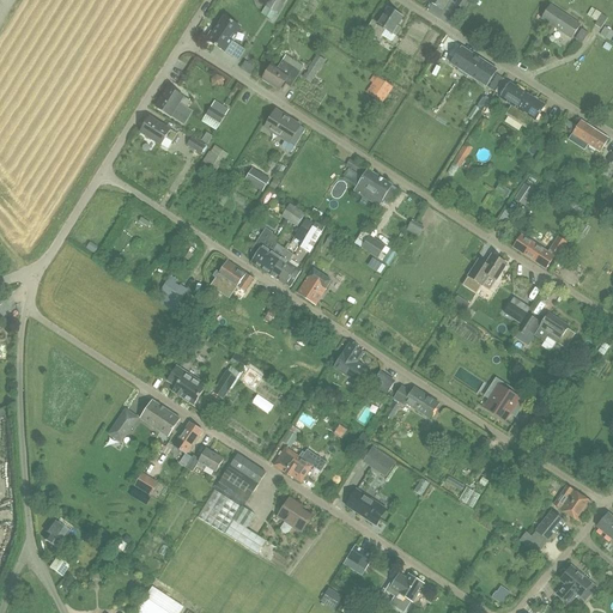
[(268,0),(265,6),(275,12),(281,0),(268,0)]
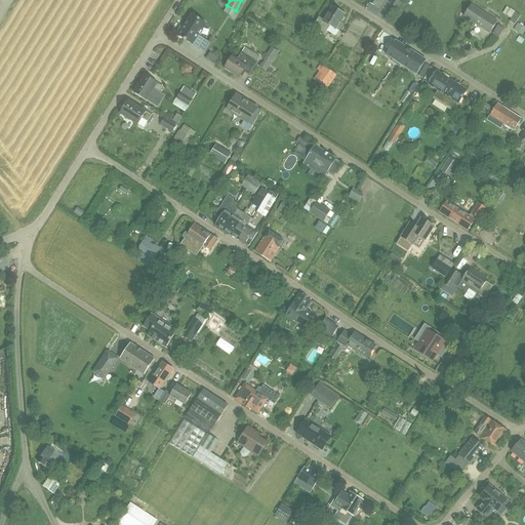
[(366,0),(366,1),(379,9),(385,0),(366,0)]
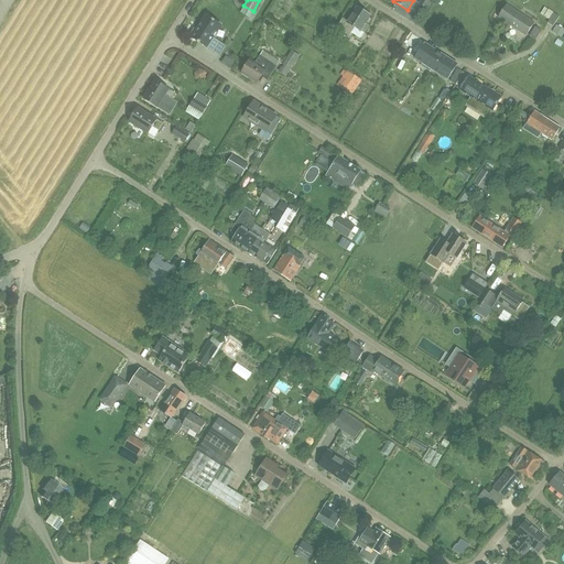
[(421,0),(419,3),(426,9),(432,0),(421,0)]
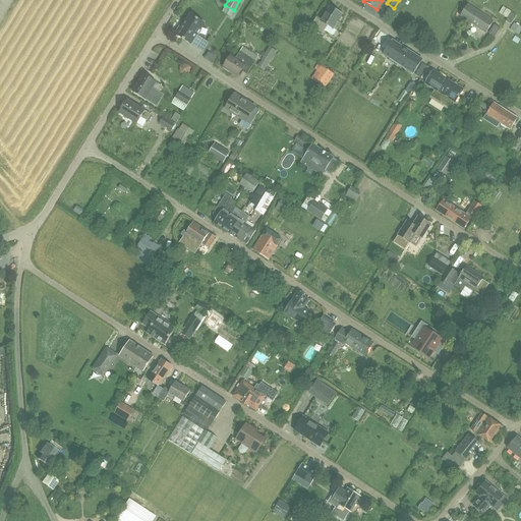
[(461,16),(485,33),(494,21),(468,5),(461,16)]
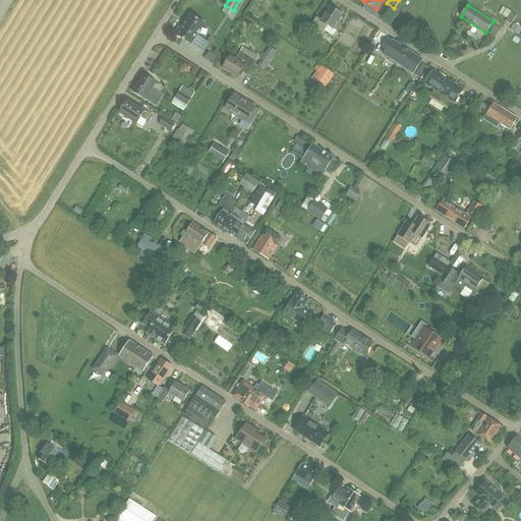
[(323,33),(328,25),(337,31),(341,23),(337,21),(342,14),(331,7),(322,20),(316,17),(309,27),(315,31),(316,30),(323,33)]
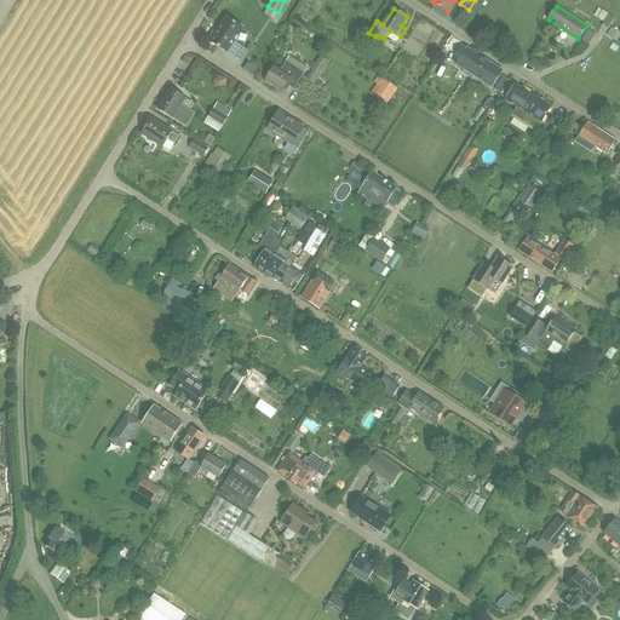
[(598,18),(604,22),(602,26),(608,29),(614,18),(602,11),(598,18)]
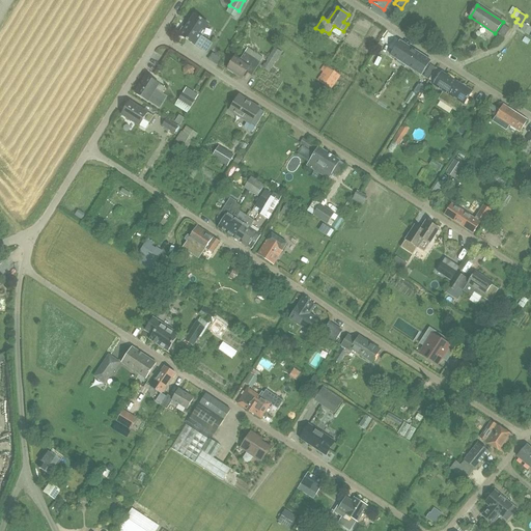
[(182,33),(179,35),(194,45),(195,45),(201,35),(208,23),(194,14),(185,28),(183,27),(179,32),(182,33)]
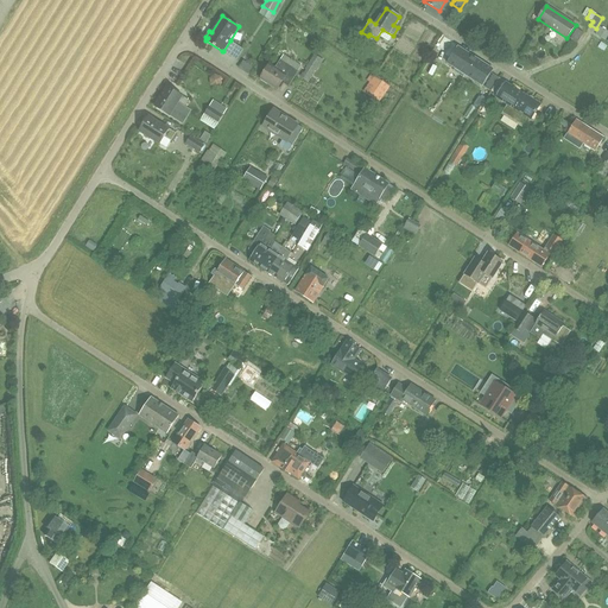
[(595,35),(606,40),(607,36),(607,29),(607,31),(600,27),(595,35)]
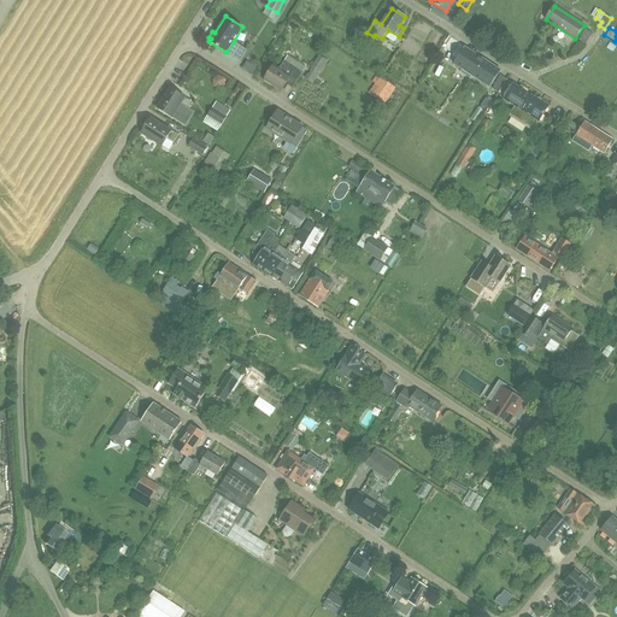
[(579,40),(586,43),(592,34),(585,29),(579,40)]
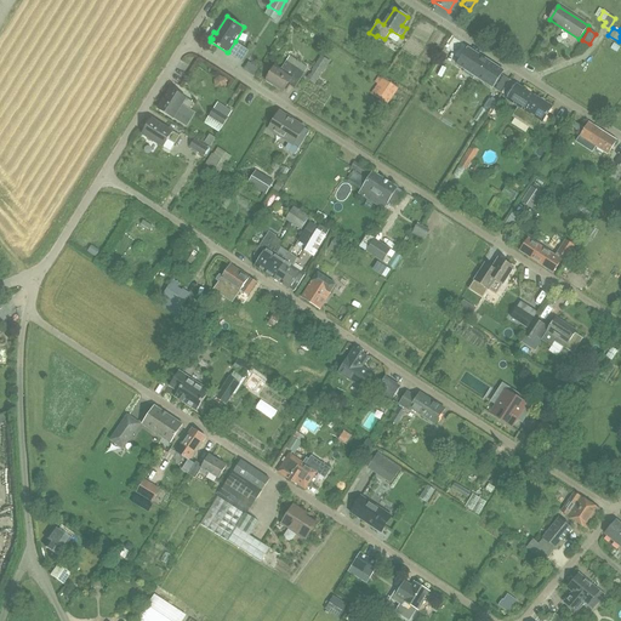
[(235,41),(228,52),(241,62),(249,51),(235,41)]
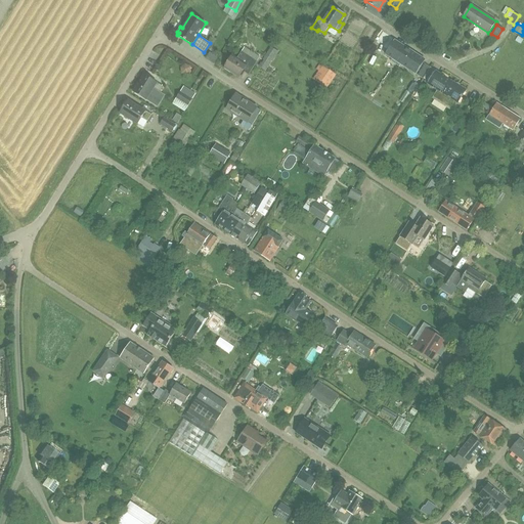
[(394,40),(385,54),(416,74),(423,79),(431,68),(423,62),(425,59),(394,40)]
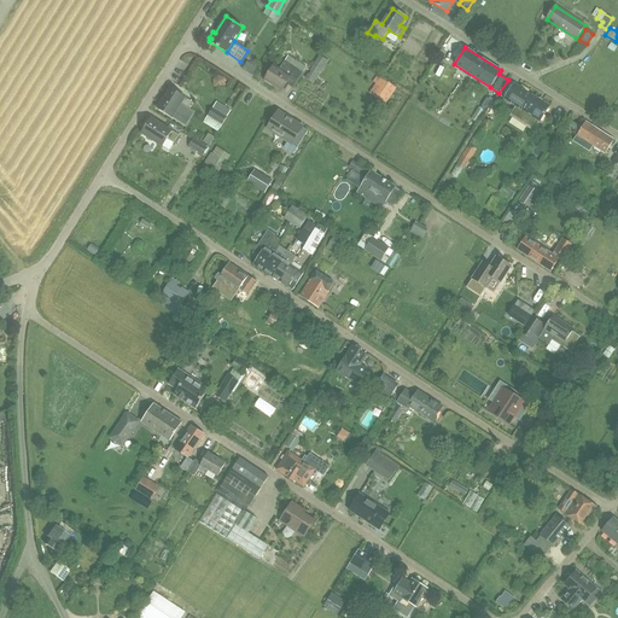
[(319,54),(304,77),(312,82),(319,71),(320,73),(327,60),(319,54)]
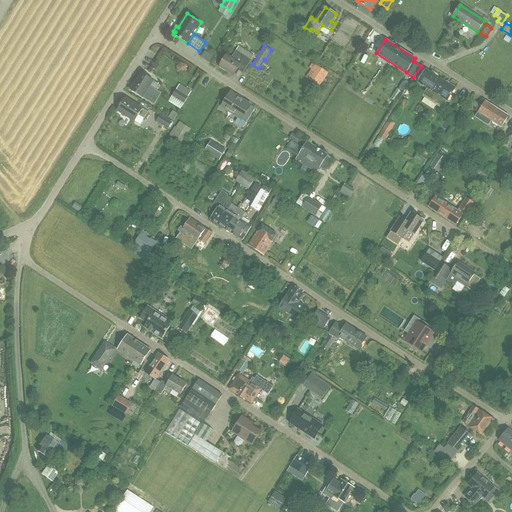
[(219,66),(220,67),(220,68),(224,71),(225,70),(233,75),(237,69),(243,73),(251,60),(236,50),(231,58),(227,55),(219,66)]
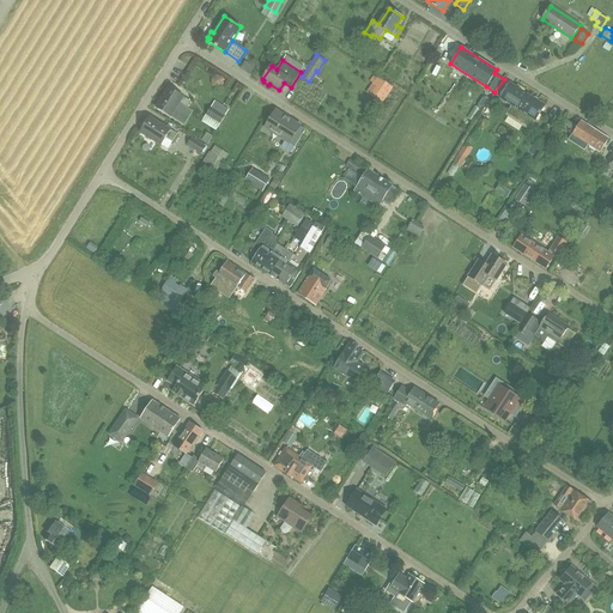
[(255,74),(259,67),(249,61),(246,68),(255,74)]
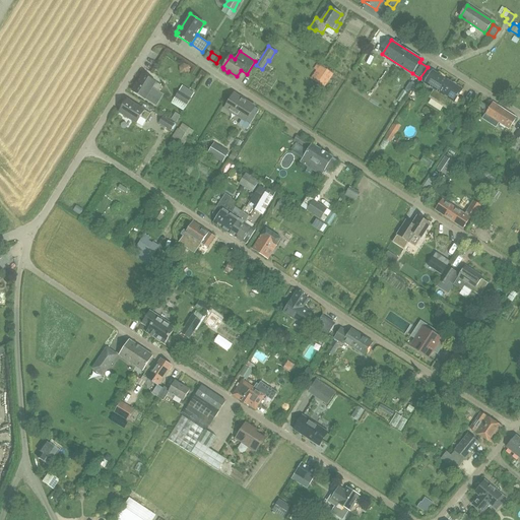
[(331,74),(320,67),(316,75),(326,81),(331,74)]
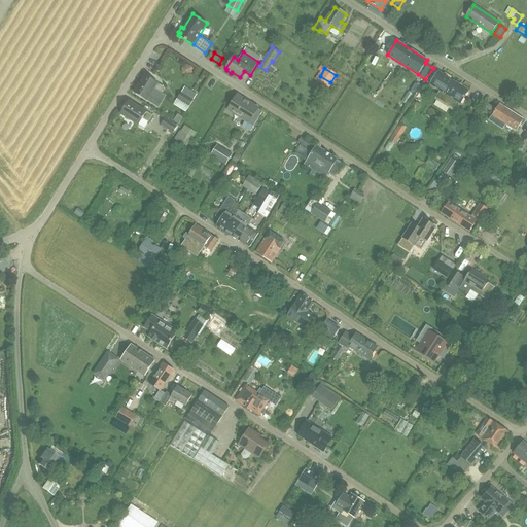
[(433,68),(425,79),(430,83),(429,84),(438,91),(436,96),(457,109),(468,91),(438,71),(433,68)]
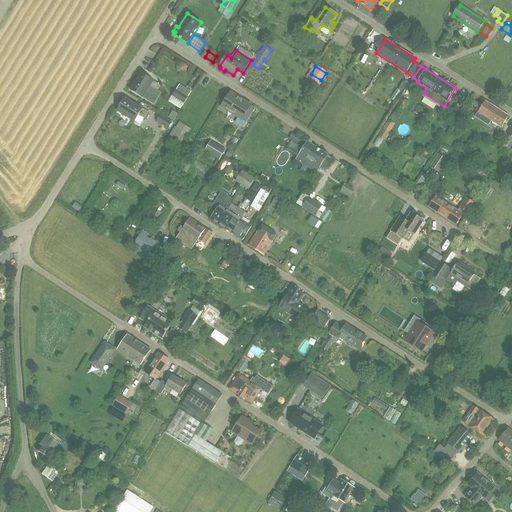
[(159,84),(141,73),(130,90),(150,102),(157,91),(155,90),(159,84)]
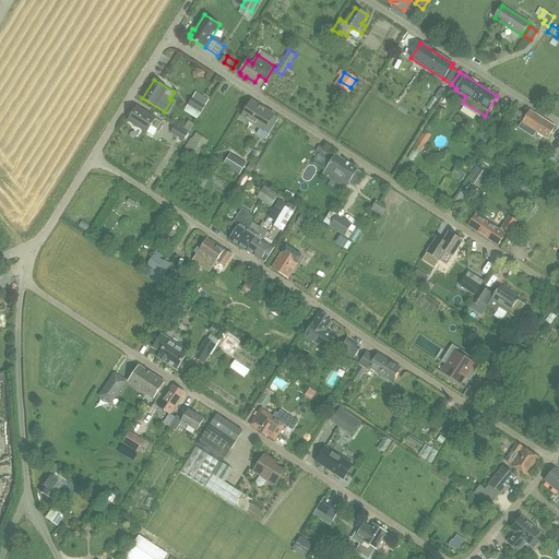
[(441,90),(440,88),(436,96),(437,96),(436,98),(439,102),(447,91),(442,87),(441,90)]
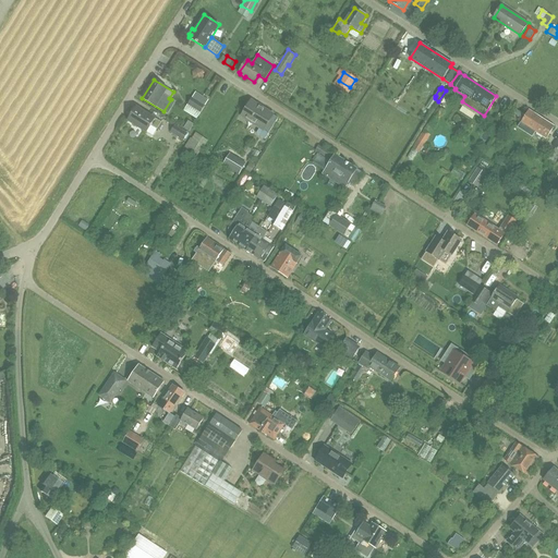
[(208,99),(195,92),(187,104),(201,111),(208,99)]
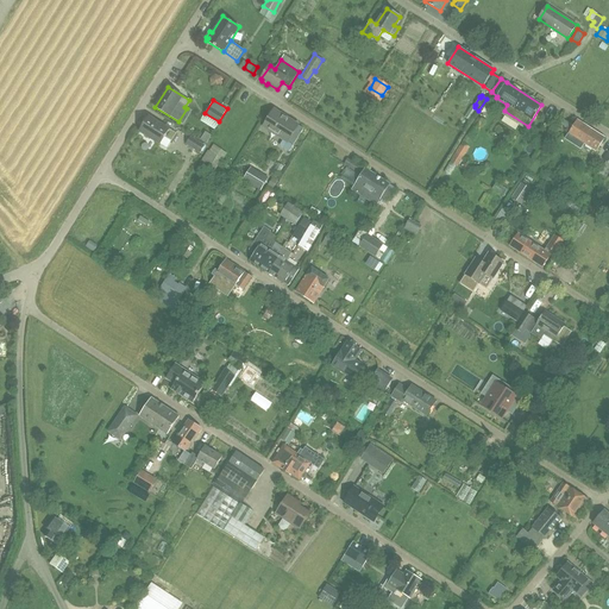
[(274,110),(263,127),(282,139),(278,144),(290,151),(303,129),(297,125),(274,110)]
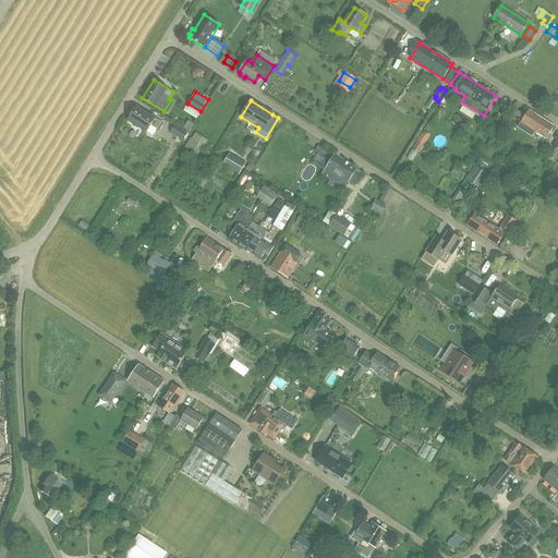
[(128,120),(146,132),(150,124),(157,129),(161,122),(136,107),(128,120)]
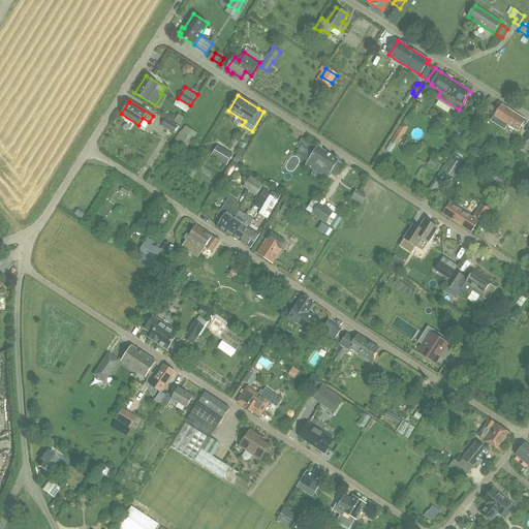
[(415,103),(406,118),(412,122),(421,107),(415,103)]
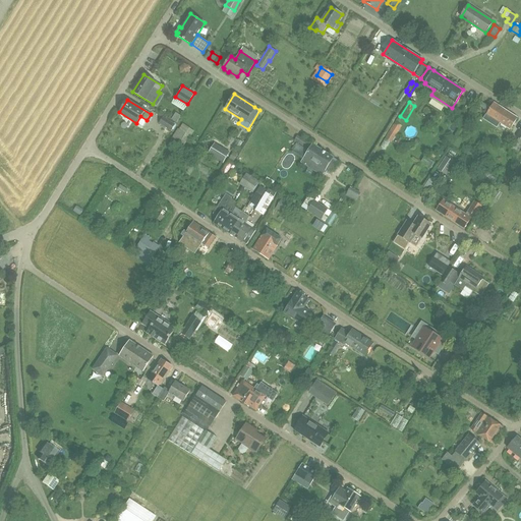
[(486,114),(510,129),(517,118),(494,103),(486,114)]
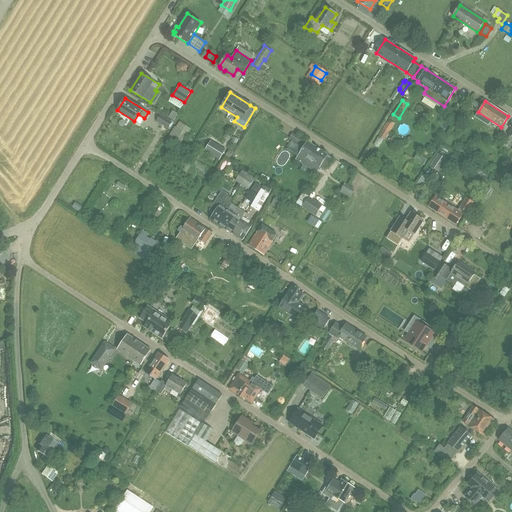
[(177,114),(172,111),(168,118),(173,121),(177,114)]
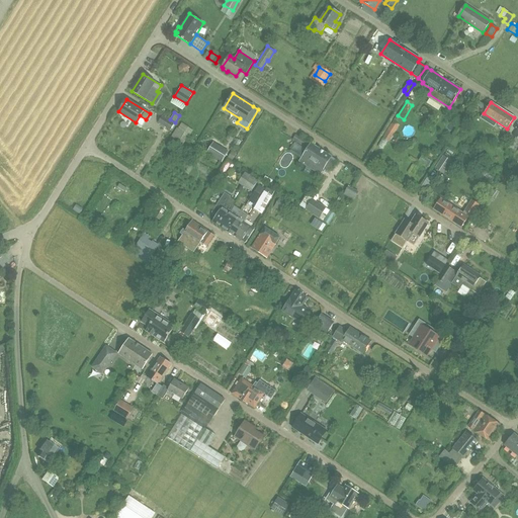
[(174,123),(162,116),(158,122),(170,130),(174,123)]
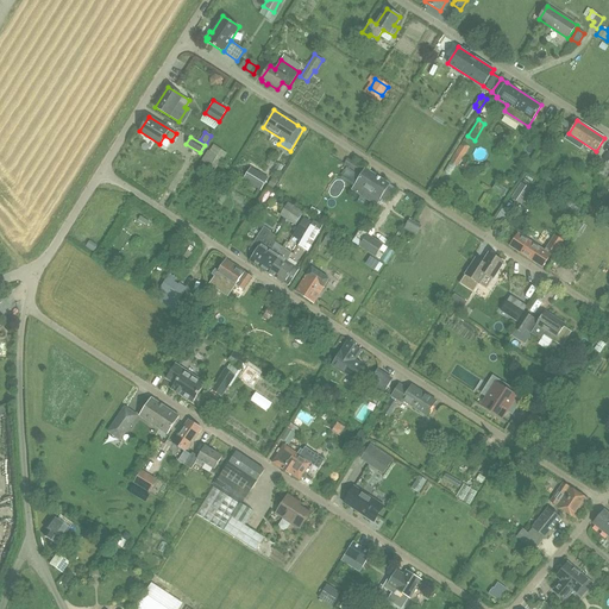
[(510,155),(515,143),(504,138),(498,149),(510,155)]
